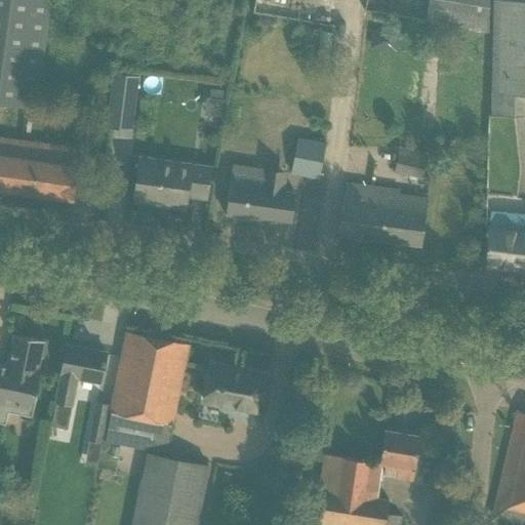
[(0,0),(0,104),(35,109),(49,0),(0,0)]
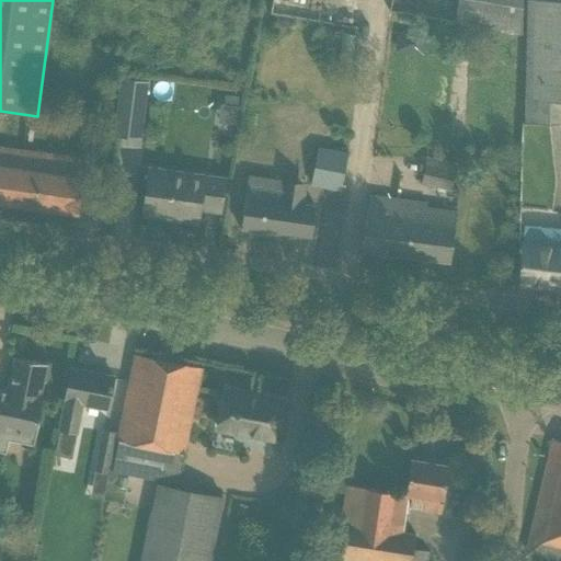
[(263,0),(262,10),(342,25),(346,0),(263,0)]
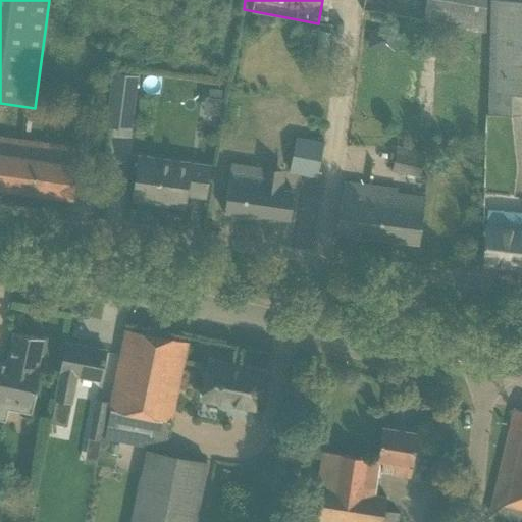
[(348,0),(347,9),(469,25),(472,0),(348,0)]
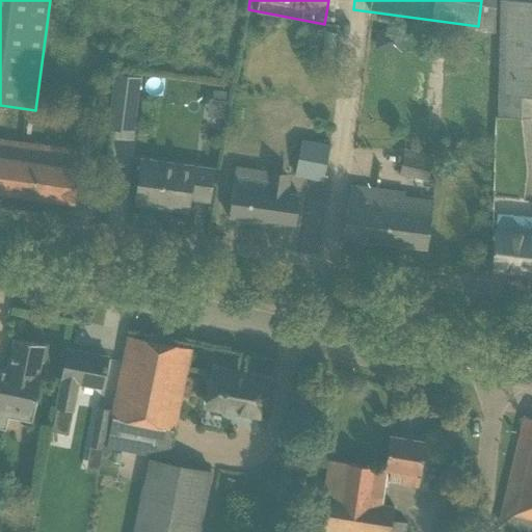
[(531,97),(531,96),(531,1),(499,0),(496,117),(531,118),(531,97)]
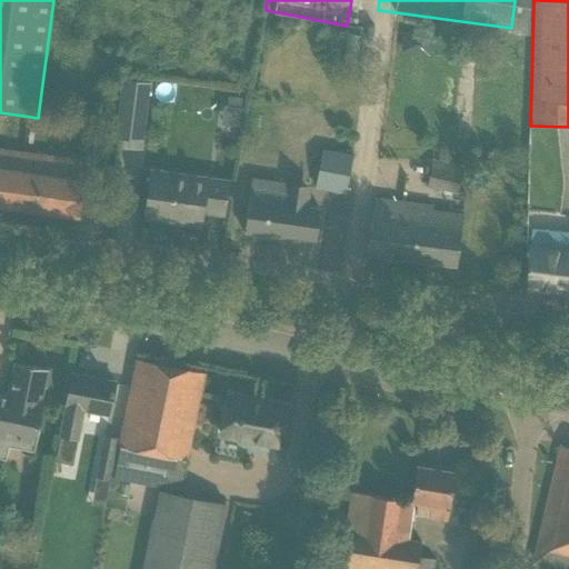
[(115,137),(142,140),(149,83),(122,79),(115,137)]
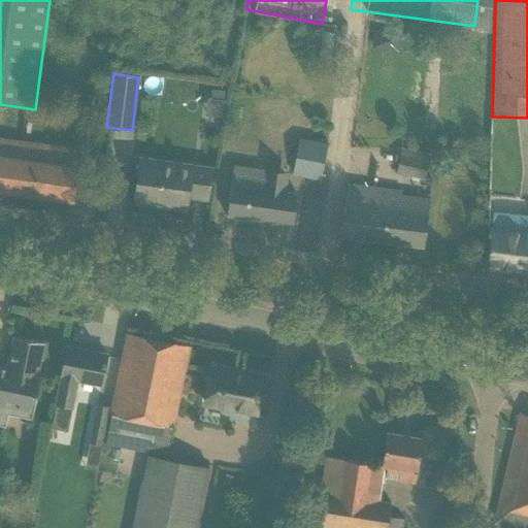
[(190,113),(206,113),(206,98),(191,98),(190,113)]
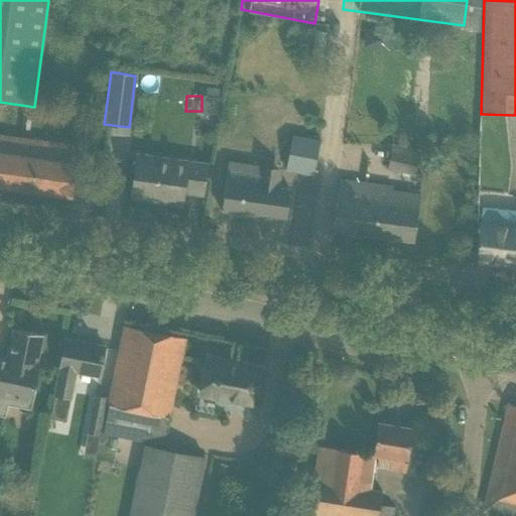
[(0,136),(0,187),(72,199),(79,147),(0,136)]
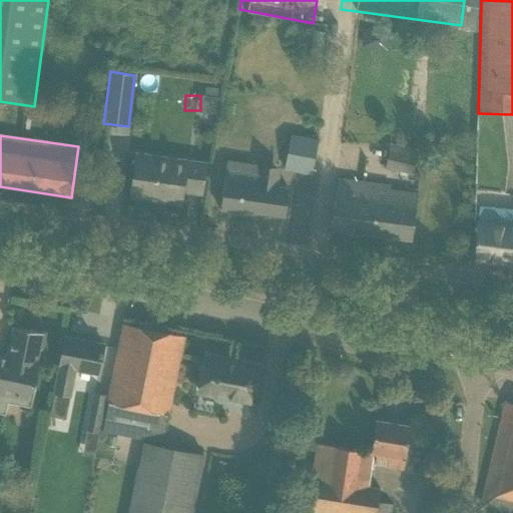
[(311,174),(317,140),(291,135),(284,168),(311,174)]
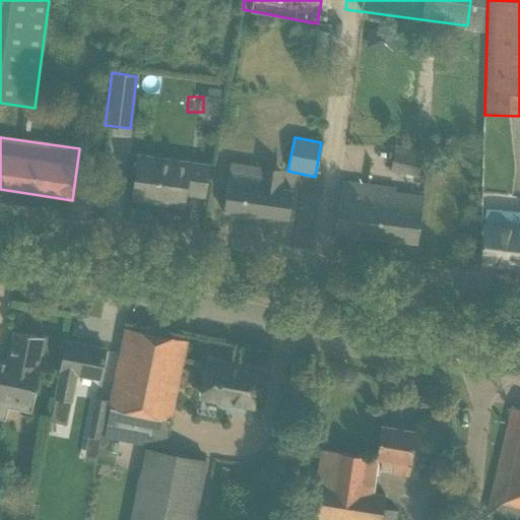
[(417,178),(424,151),(395,145),(390,171),(417,178)]
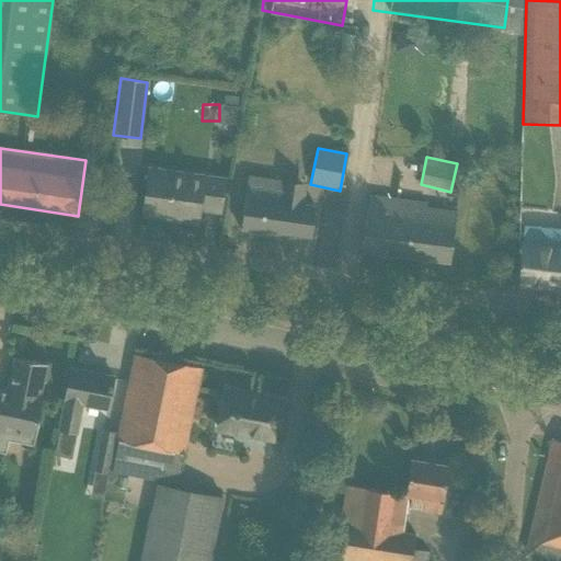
[(147,175),(145,194),(141,216),(197,224),(199,209),(219,213),(224,180),(186,175),(185,181),(147,175)]
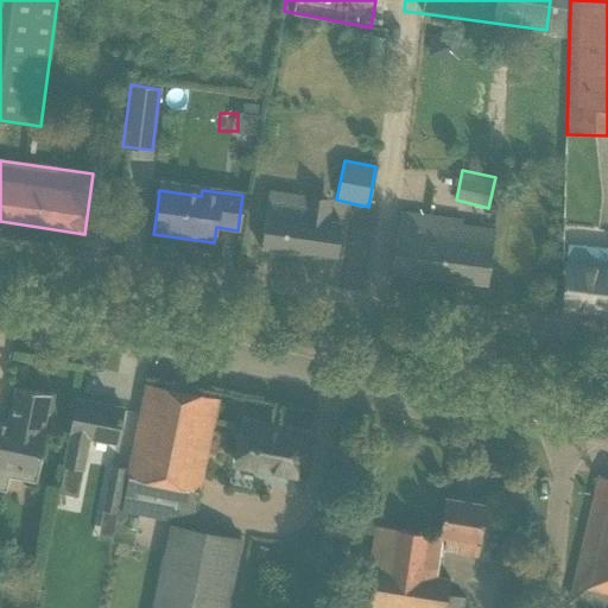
[(266,213),(260,248),(303,255),(303,252),(336,257),(341,223),(321,221),(323,203),(308,201),(305,217),(266,213)]
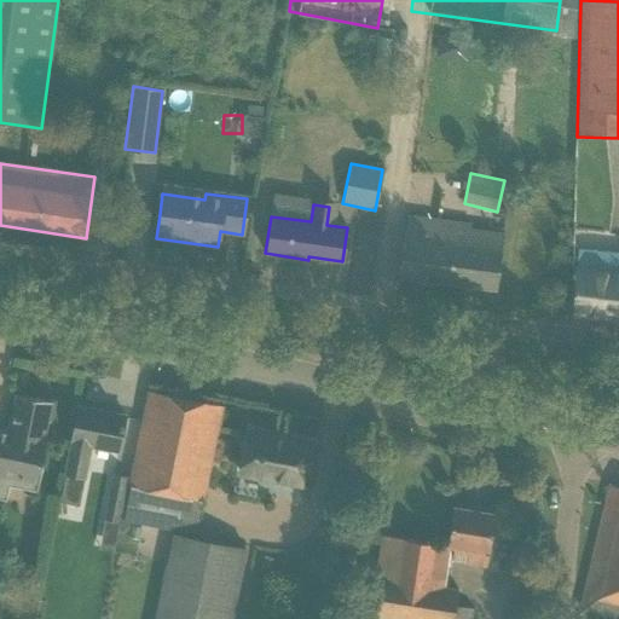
[(406,217),(399,278),(496,290),(503,235),(469,230),(470,224),(406,217)]
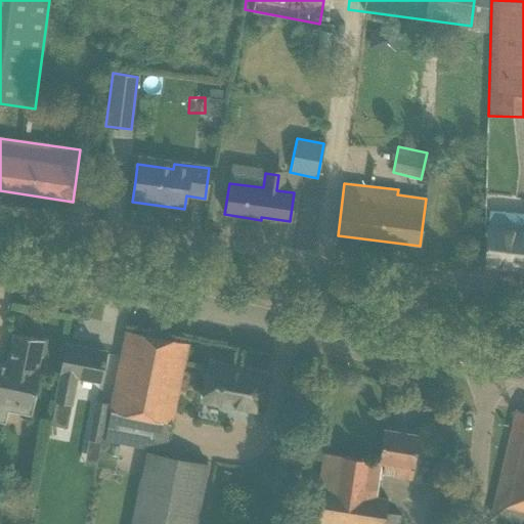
[(523,214),(487,210),(485,265),(523,270),(523,214)]
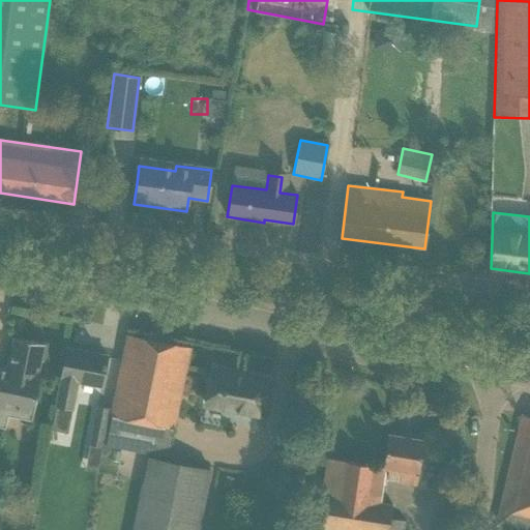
[(127,335),(123,355),(106,445),(167,458),(188,348),(127,335)]
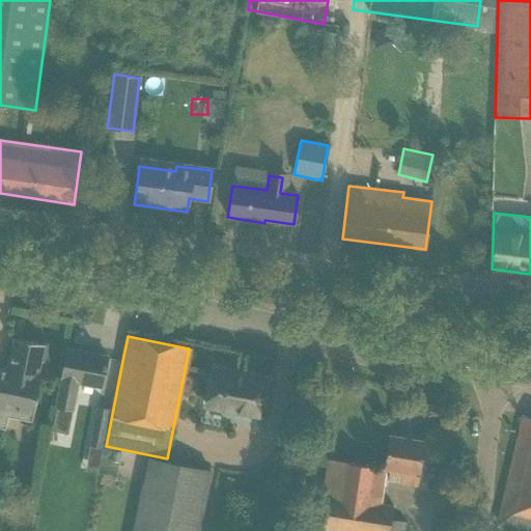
[(32,414),(40,378),(37,378),(44,344),(12,338),(7,363),(12,364),(10,372),(0,369),(0,427),(2,428),(5,426),(9,410),(32,414)]
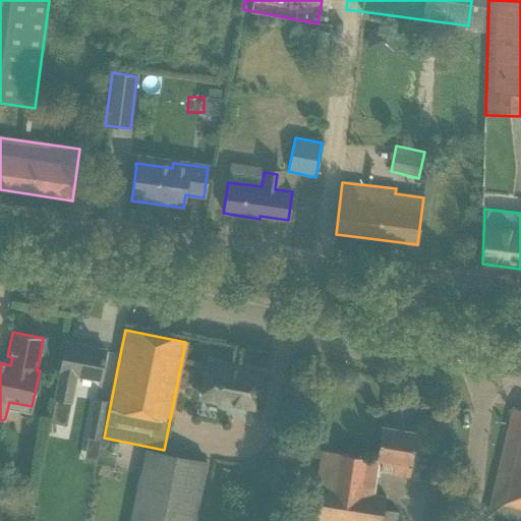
[(65,342),(61,362),(54,399),(69,402),(75,375),(98,381),(104,350),(65,342)]
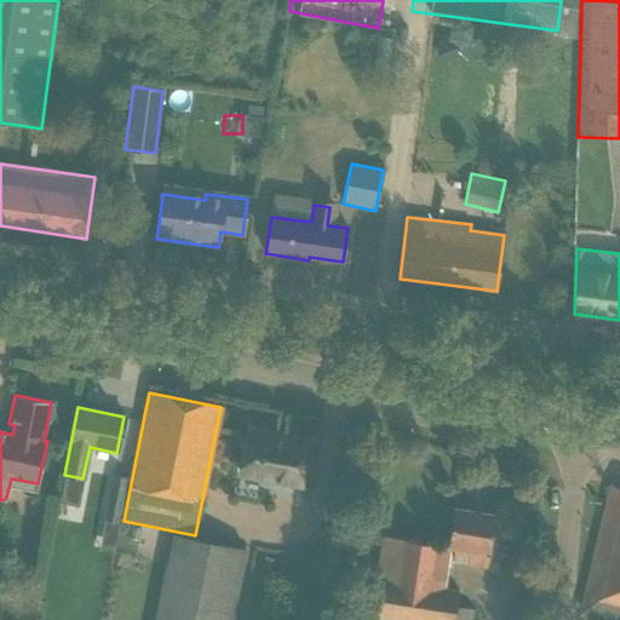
[(248,431),(240,475),(305,487),(314,445),(248,431)]
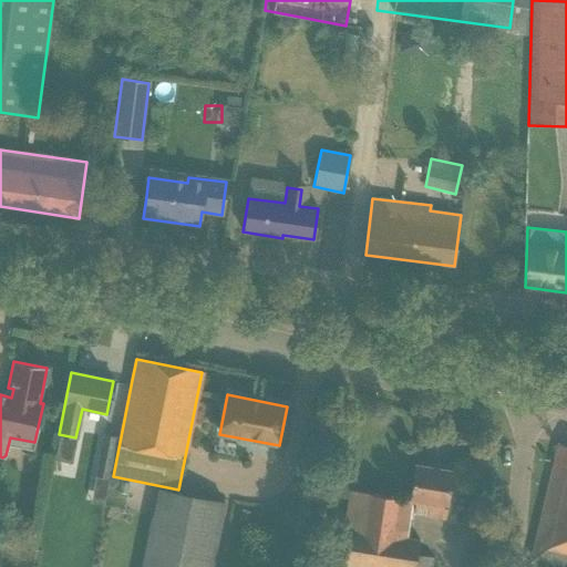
[(93,476),(95,476),(93,486),(105,488),(107,478),(106,478),(115,439),(102,435),(93,476)]
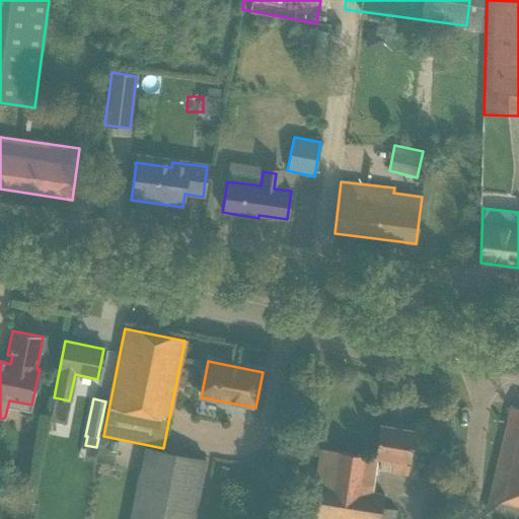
[(484,516),(497,518),(518,518),(518,409),(510,406),(484,516)]
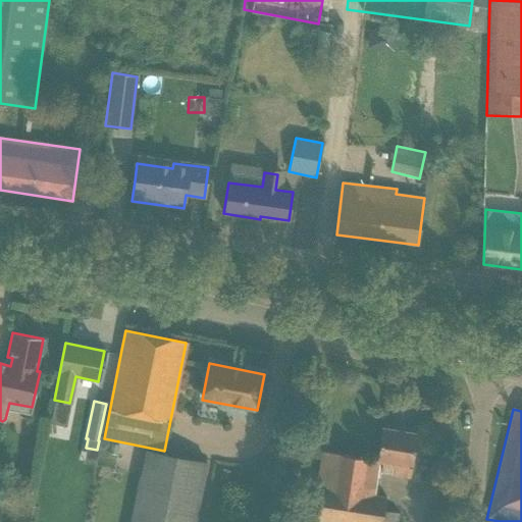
[(321,452),(318,471),(316,488),(320,488),(314,521),(397,521),(399,513),(383,511),(385,498),(366,494),(367,490),(363,489),(365,476),(380,479),(381,473),(409,477),(417,434),(381,428),(376,460),(321,452)]
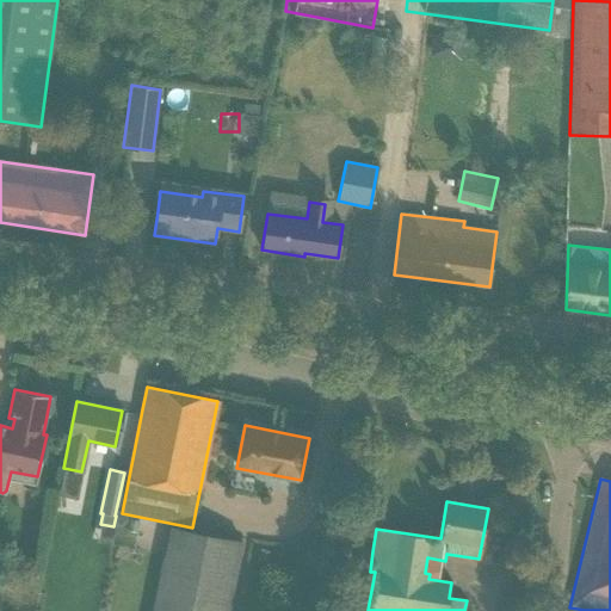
[(226,610),(241,542),(134,519),(113,610),(226,610)]
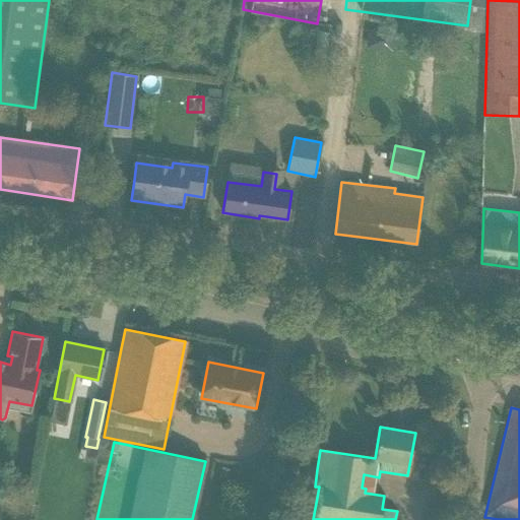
[(96,452),(84,449),(79,474),(91,476),(96,452)]
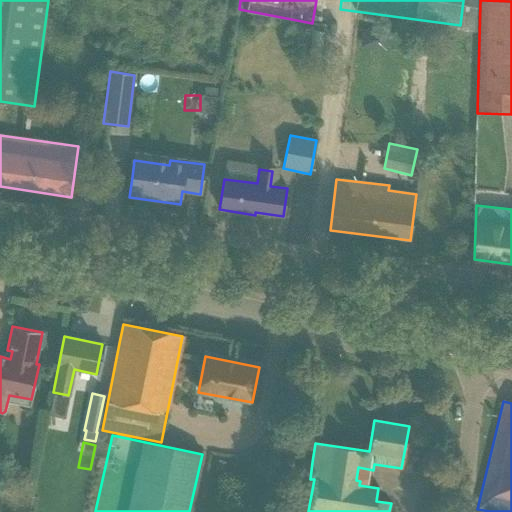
[(33,499),(30,511),(43,511),(45,509),(42,508),(44,501),(33,499)]
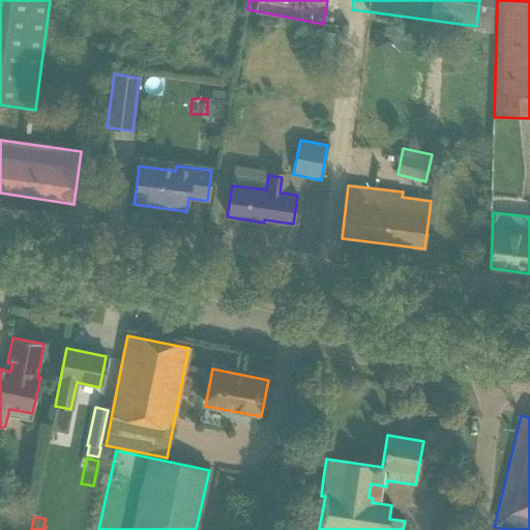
[(433,529),(460,529),(460,518),(434,519),(433,529)]
